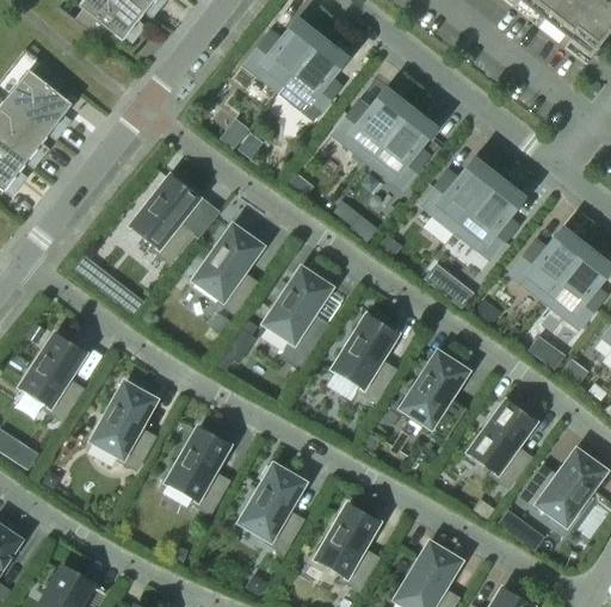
[(136,18),(142,10),(150,17),(152,16),(131,0),(86,0),(71,19),(97,38),(106,28),(128,44),(144,25),(136,18)]
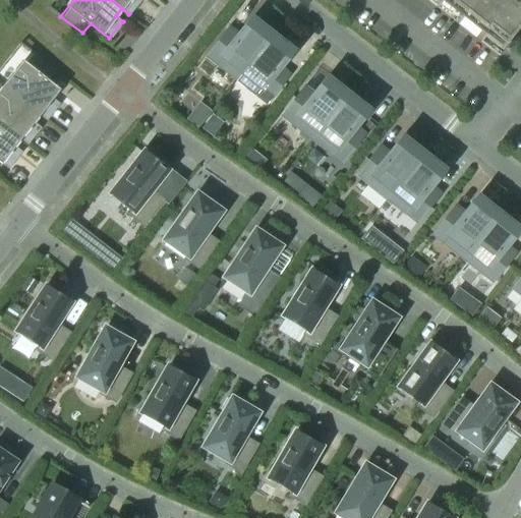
[(112,0),(129,13),(139,0),(112,0)]
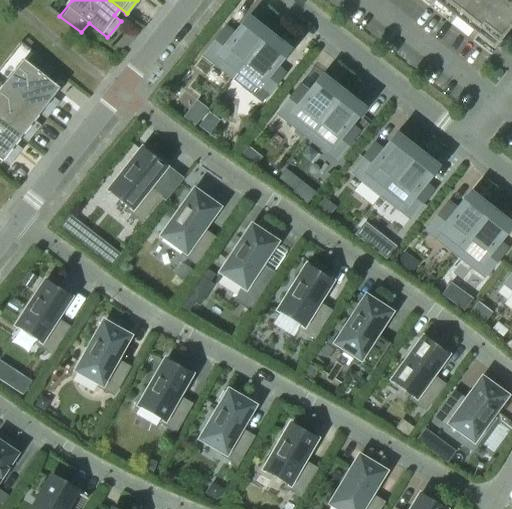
[(435,0),(490,44),(511,15),(511,0),(435,0)]
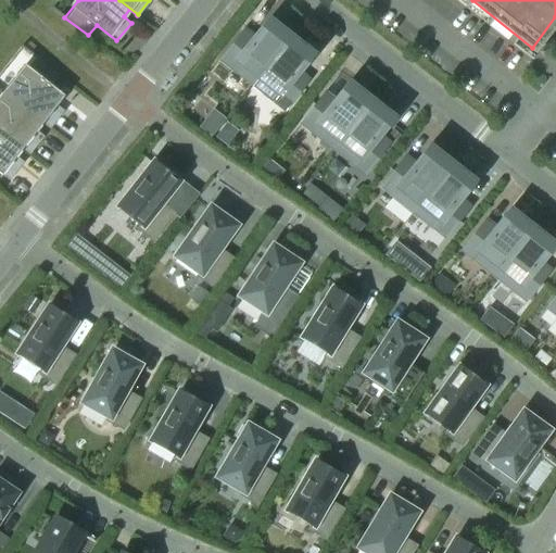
[(252,82),(289,36),(269,20),(270,19),(268,17),(252,38),(241,30),(220,57),(252,82)]
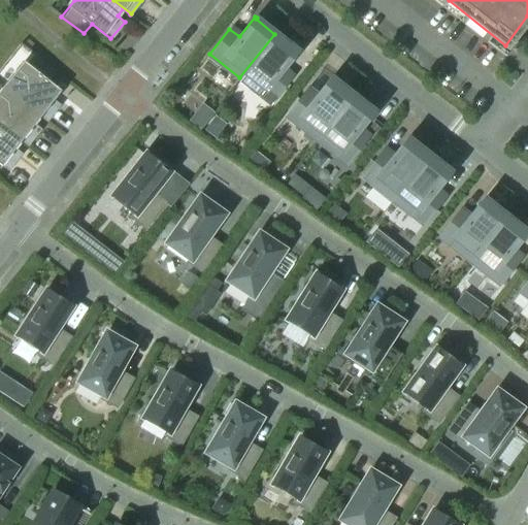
[(279,69),(296,48),(295,47),(293,48),(274,34),(239,77),(240,78),(244,72),(274,96),(290,76),(279,69)]
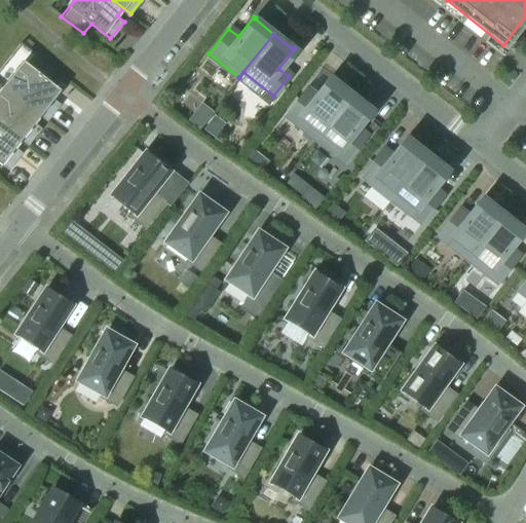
[(60,88),(47,79),(55,69),(33,51),(6,86),(47,119),(60,103),(53,97),(60,88)]
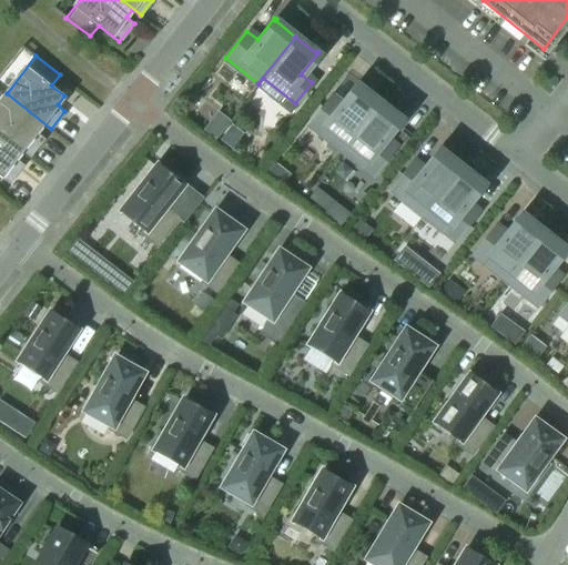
[(340,149),(377,101),(357,86),(358,83),(356,82),(340,104),(328,96),(307,123),(340,149)]
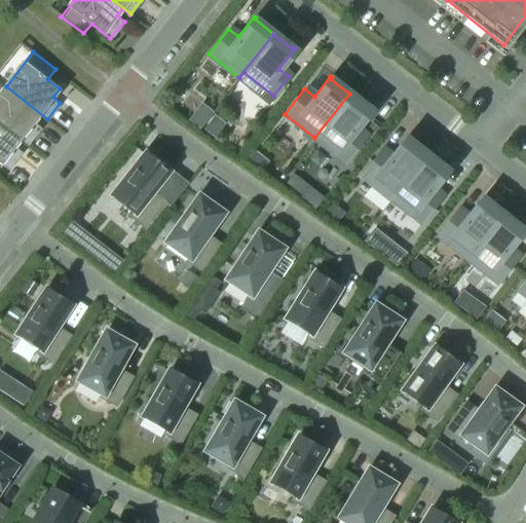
[(34,121),(39,114),(46,120),(47,119),(6,86),(0,92),(0,121),(28,144),(41,126),(34,121)]
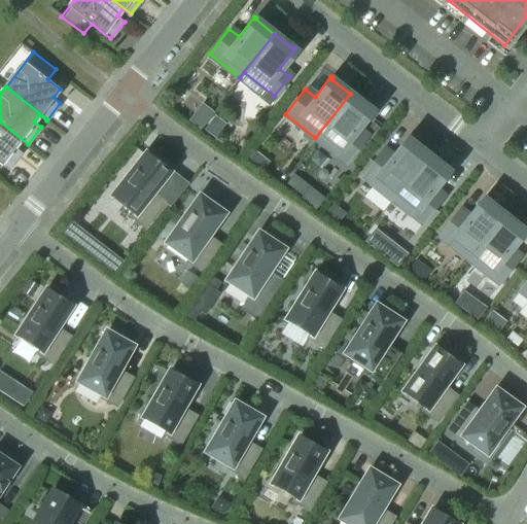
[(355,129),(372,108),(371,107),(370,109),(350,94),(315,138),(346,162),(365,137),(355,129)]
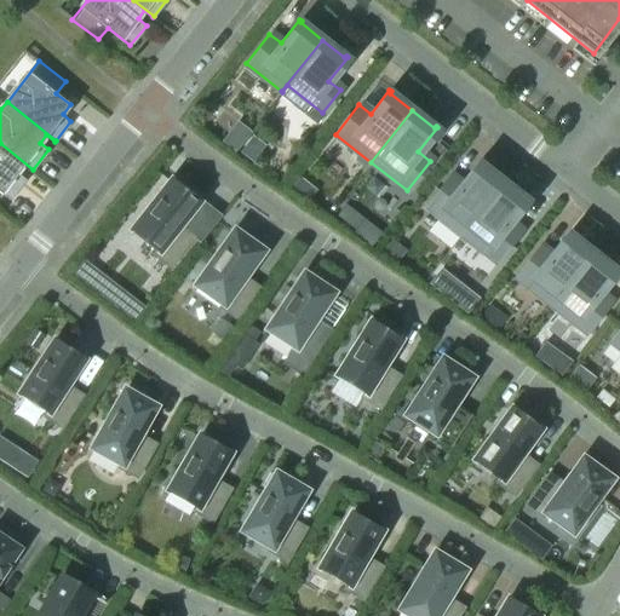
[(17,172),(24,163),(33,170),(0,143),(0,190),(10,199),(26,178),(17,172)]
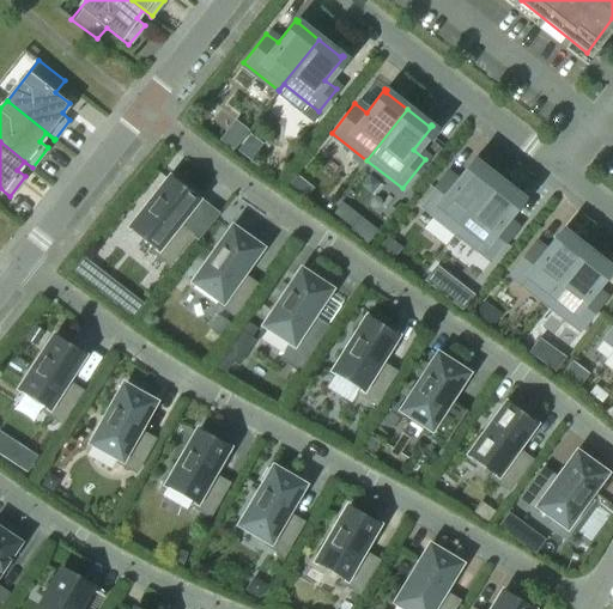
[(455,230),(496,180),(474,162),(475,160),(474,159),(455,182),(444,174),(420,202),(455,230)]
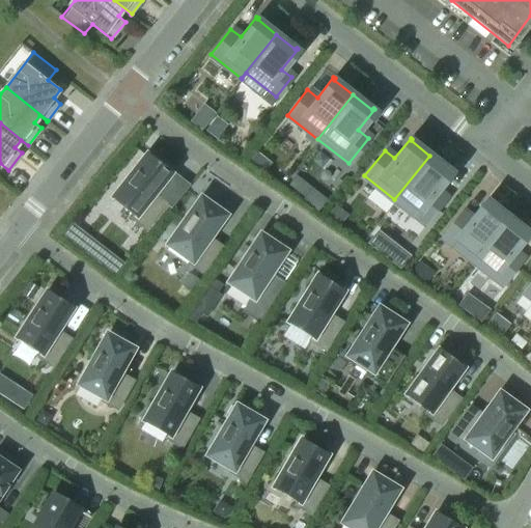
[(152,191),(170,170),(158,161),(161,157),(150,149),(148,153),(147,151),(112,196),(134,213),(131,216),(145,227),(166,201),(152,191)]
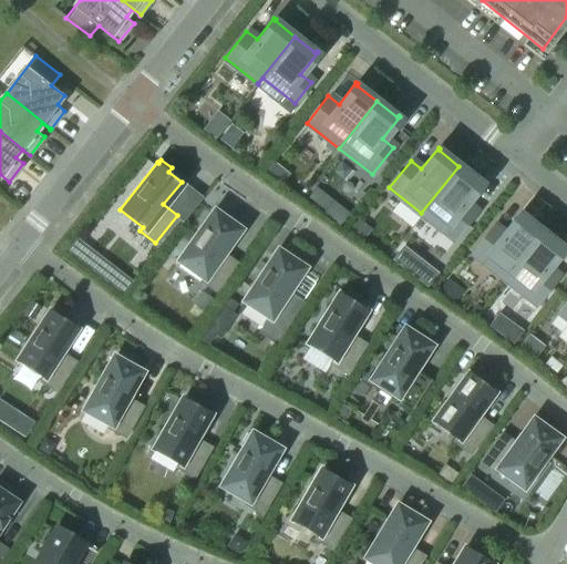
[(465,204),(482,182),(481,181),(480,182),(459,166),(421,213),(454,238),(475,212),(465,204)]
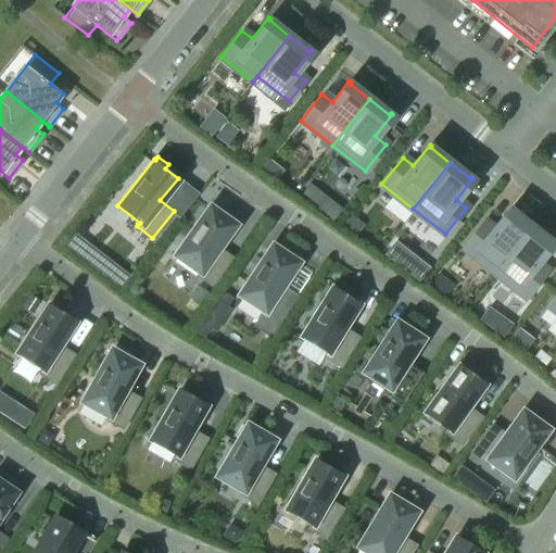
[(218,247),(235,223),(222,214),(225,210),(214,202),(211,206),(210,205),(176,253),(199,269),(197,274),(212,285),(232,256),(218,247)]
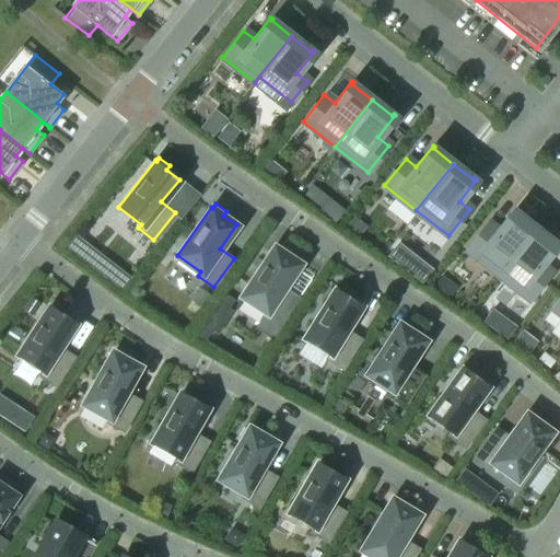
[(498,275),(534,228),(514,211),(515,210),(514,209),(497,231),(487,222),(465,250),(498,275)]
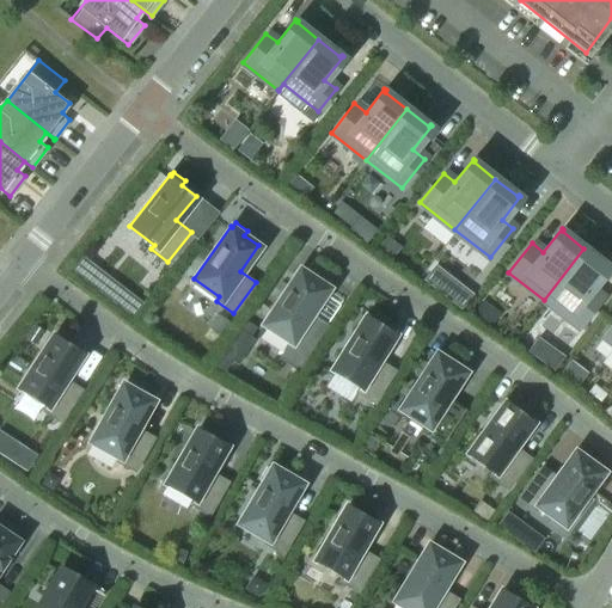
[(591,289),(609,265),(607,264),(606,266),(583,249),(544,300),(579,327),(601,298),(591,289)]
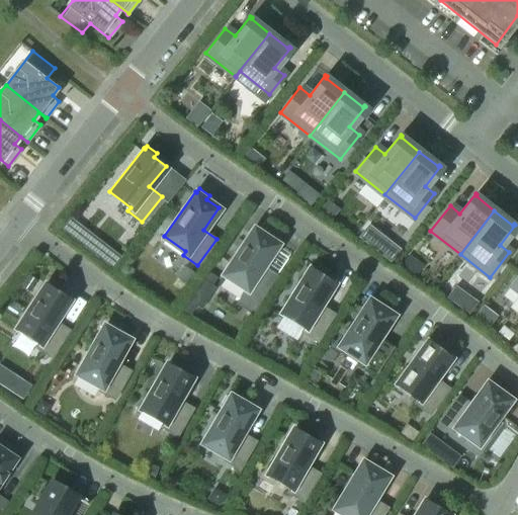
[(275,274),(262,265),(277,243),(253,228),(224,273),(246,287),(237,302),(251,311),(275,274)]
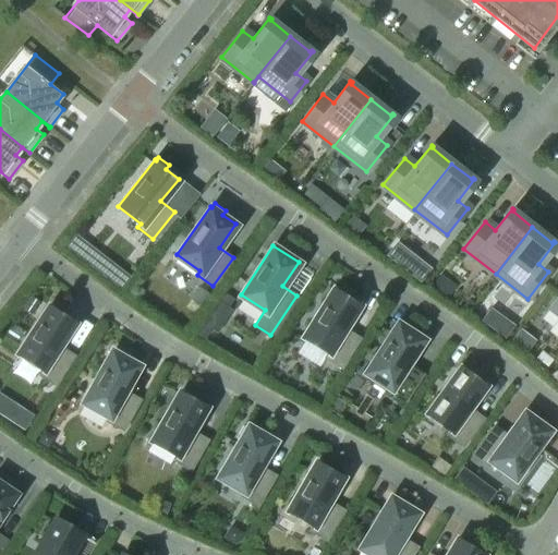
[(344,327),(360,303),(334,287),(303,337),(327,352),(325,356),(341,365),(359,337),(344,327)]
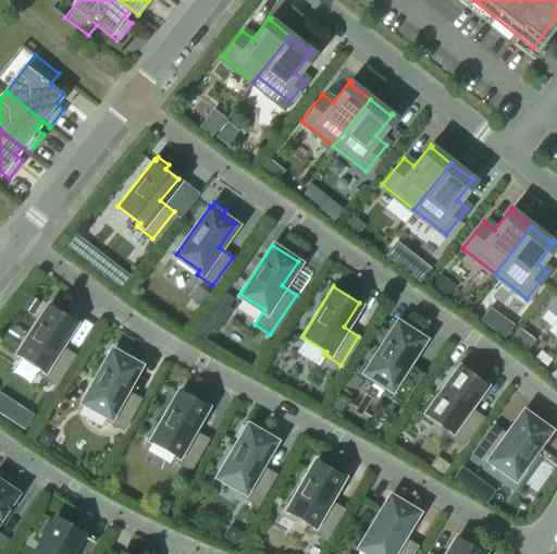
[(59,344),(75,320),(61,311),(64,307),(53,300),(50,304),(49,304),(17,353),(41,368),(38,372),(54,382),(73,354),(59,344)]
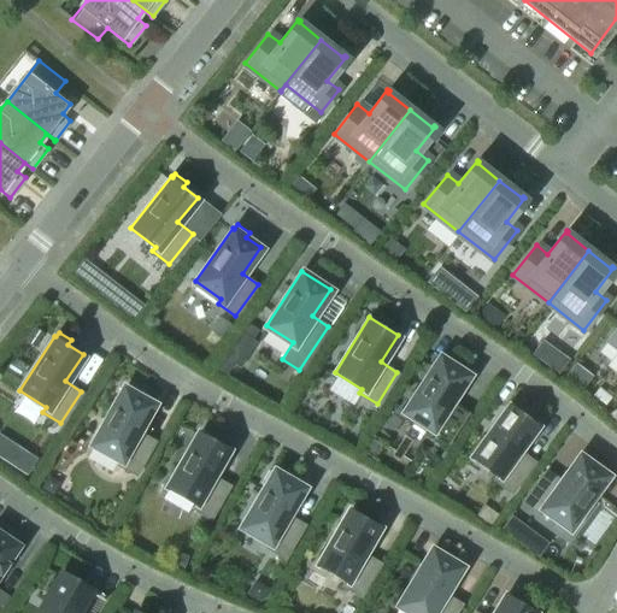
[(451,401),(468,373),(440,355),(404,410),(430,428),(428,431),(446,443),(466,411),(451,401)]
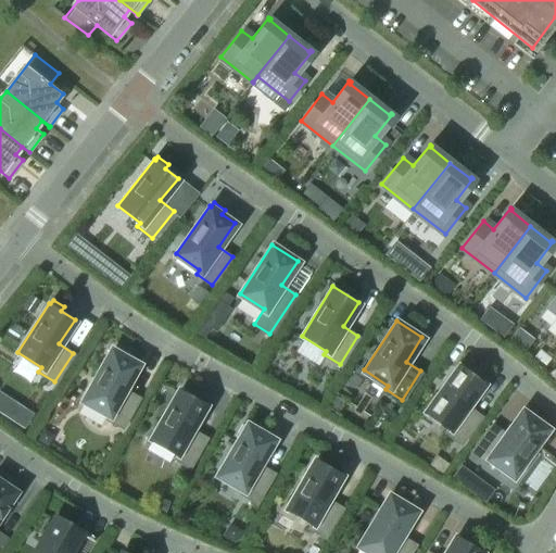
[(214,329),(202,322),(198,329),(209,337),(214,329)]
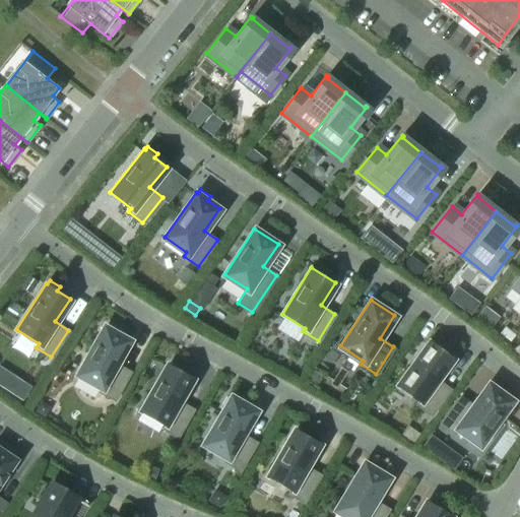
[(116,363),(129,339),(116,332),(119,328),(108,322),(105,326),(104,326),(77,374),(101,387),(99,390),(115,399),(130,371),(116,363)]
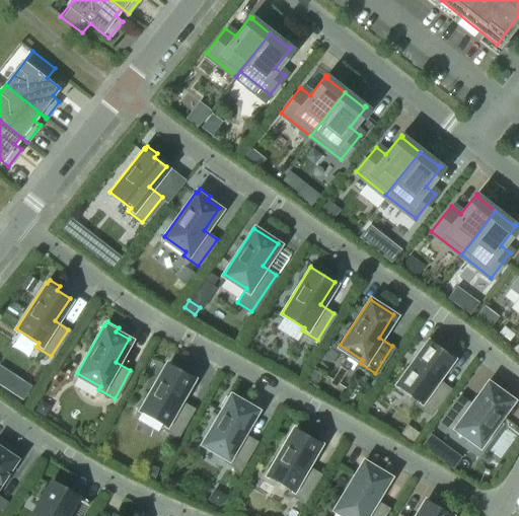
[(436,378),(451,356),(429,340),(396,384),(418,399),(416,402),(430,414),(449,387),(436,378)]
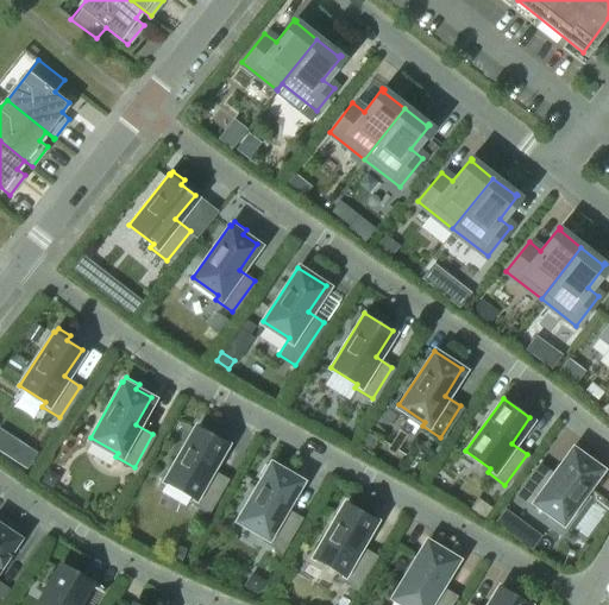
[(209,468),(225,441),(211,433),(213,428),(200,421),(198,426),(196,424),(164,480),(192,496),(189,500),(207,510),(226,478),(209,468)]
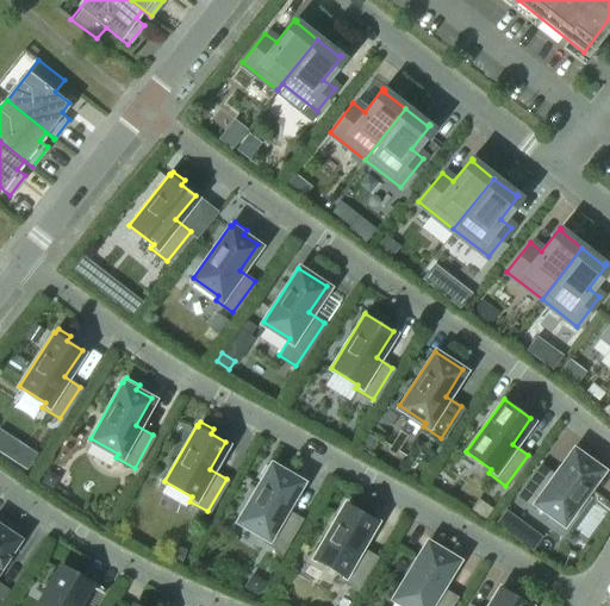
[(562,520),(601,469),(599,468),(602,463),(590,455),(587,460),(573,449),(554,474),(540,463),(517,494),(534,506),(537,503),(562,520)]
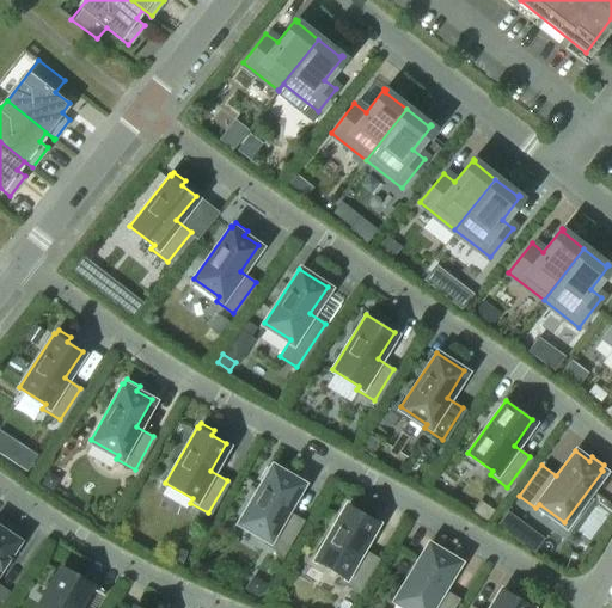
[(285,509),(301,483),(286,473),(288,468),(276,461),(273,466),(271,466),(271,467),(267,465),(258,477),(263,480),(239,521),(267,538),(264,541),(282,552),(301,519),(285,509)]
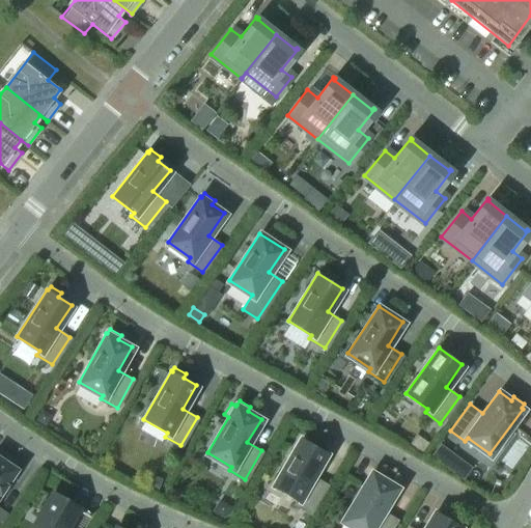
[(312,475),(326,451),(301,437),(273,485),(297,499),(295,503),(310,512),(327,483),(312,475)]
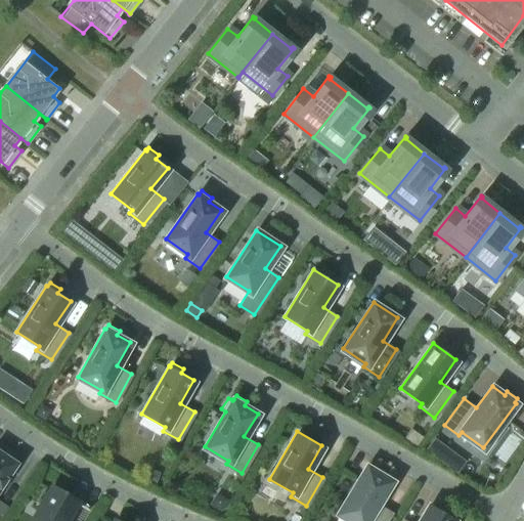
[(6,477),(16,462),(11,459),(15,452),(1,442),(0,443),(0,486),(6,477)]
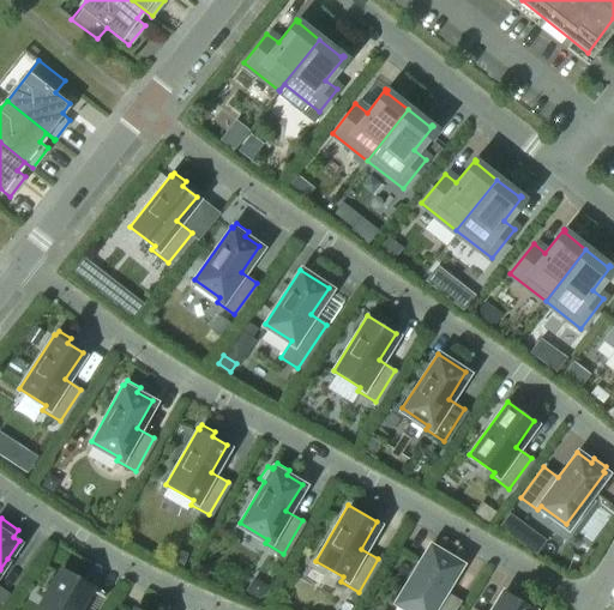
[(443,590),(458,562),(429,545),(396,601),(411,609),(451,609),(458,599),(443,590)]
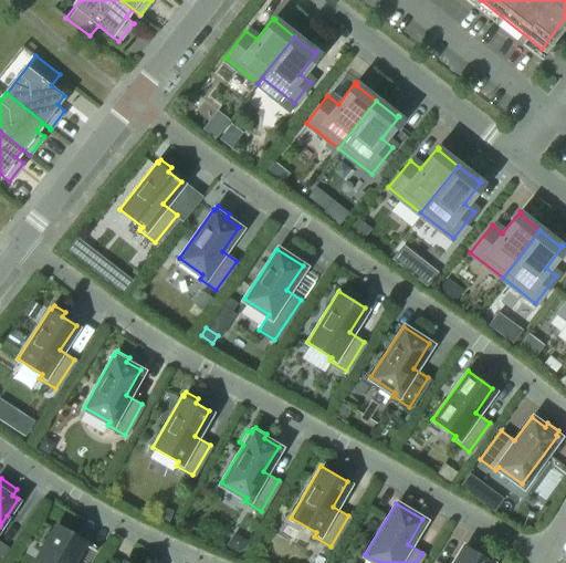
[(70,562),(82,541),(55,527),(34,562),(70,562)]
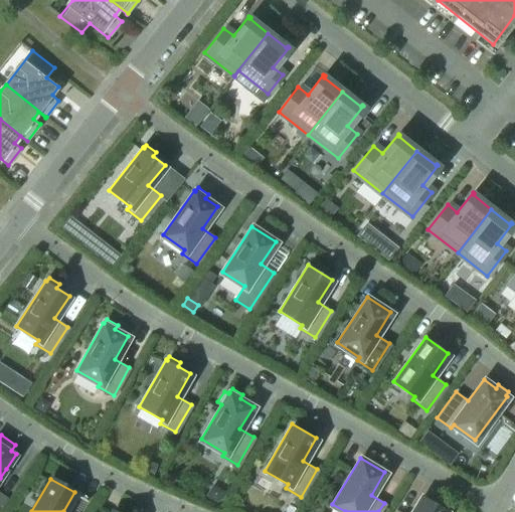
[(445,511),(447,510),(422,495),(411,511),(398,511),(394,509),(392,511),(445,511)]
